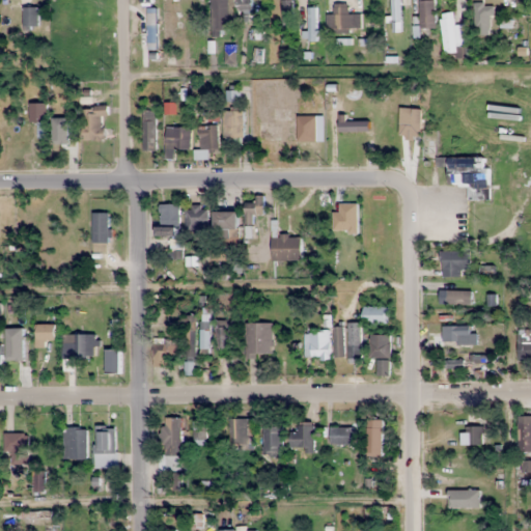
[(176,0),(176,7),(195,9),(196,0),(176,0)]
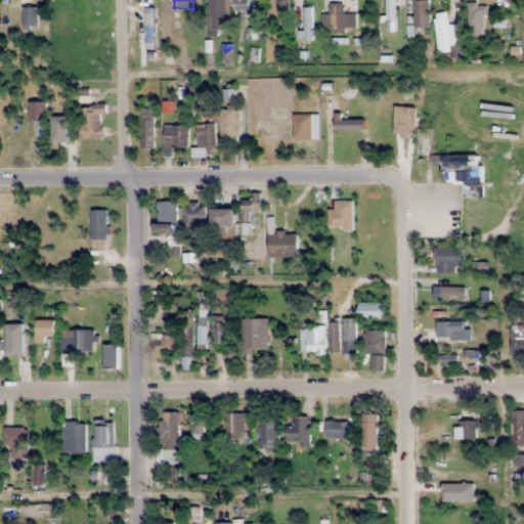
[(208,0),(209,35),(218,35),(218,29),(228,29),(227,0),(208,0)]
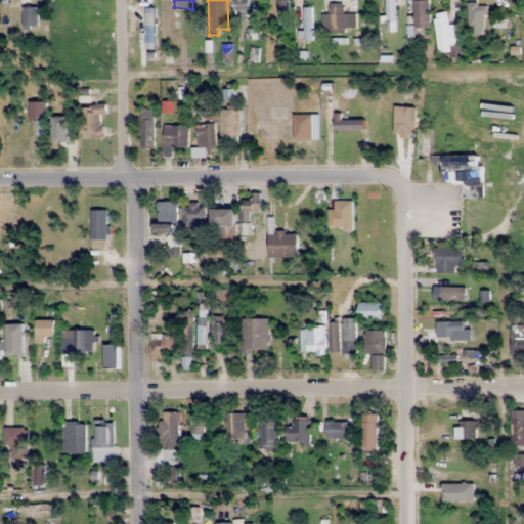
[(248,10),(247,0),(232,0),(233,10),(248,10)]
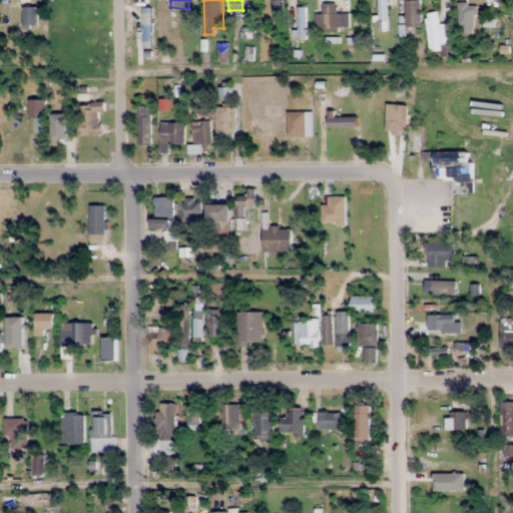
[(272,0),(273,27),(283,27),(283,0),(272,0)]
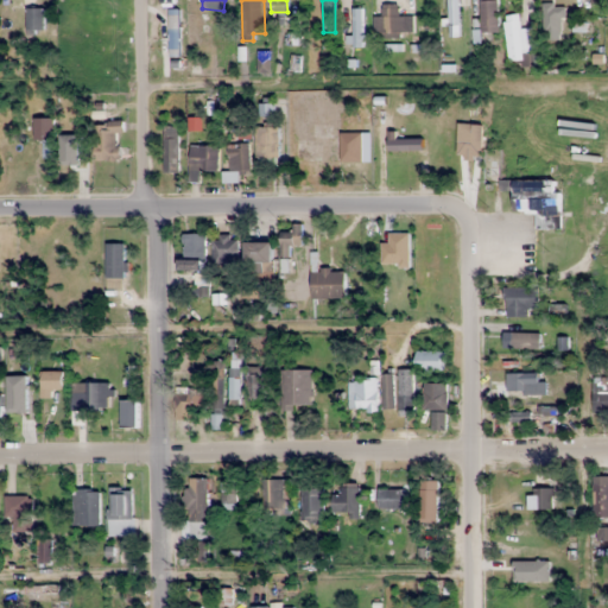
[(481,0),(481,31),(499,31),(498,0),(481,0)]
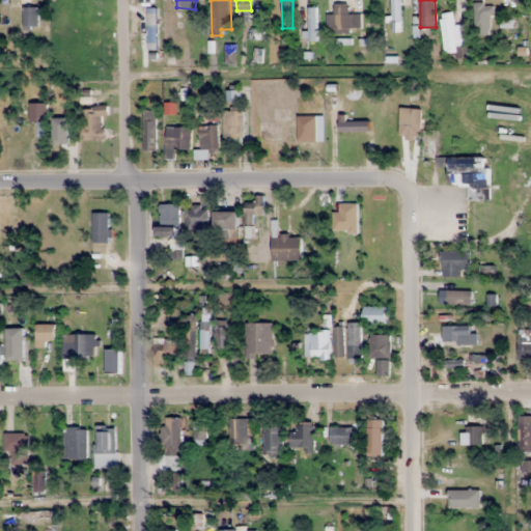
[(494,36),(492,0),(473,0),(474,36),(494,36)]
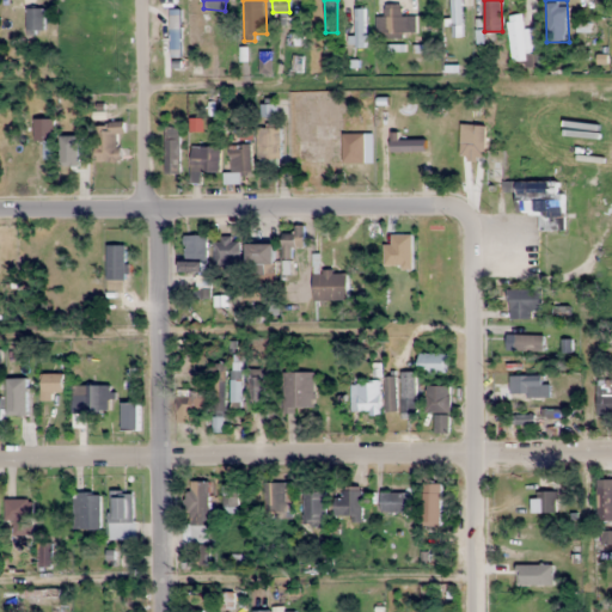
[(416,32),(416,16),(402,16),(402,4),(384,4),(385,16),(375,16),(377,34),(416,32)]
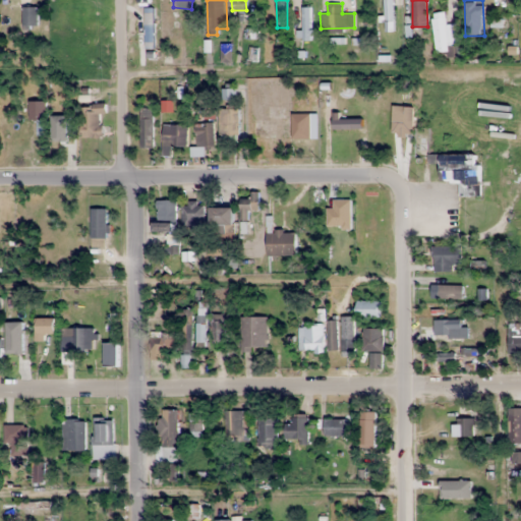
[(38,6),(22,6),(22,26),(38,26),(38,6)]
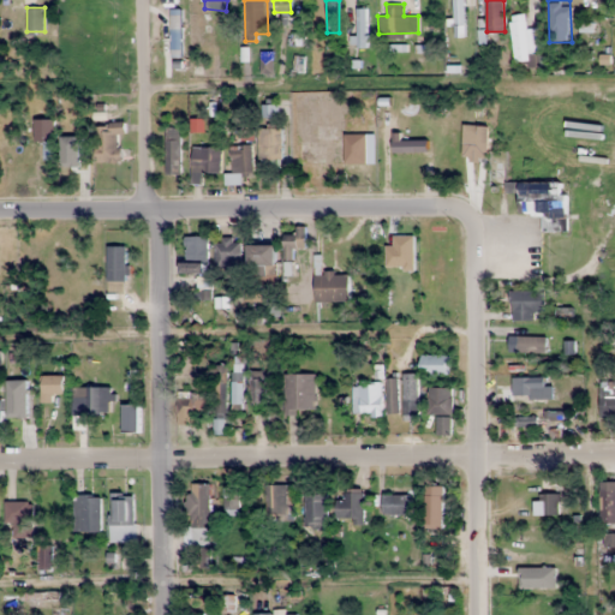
[(357,9),(357,47),(366,47),(366,9),(357,9)]
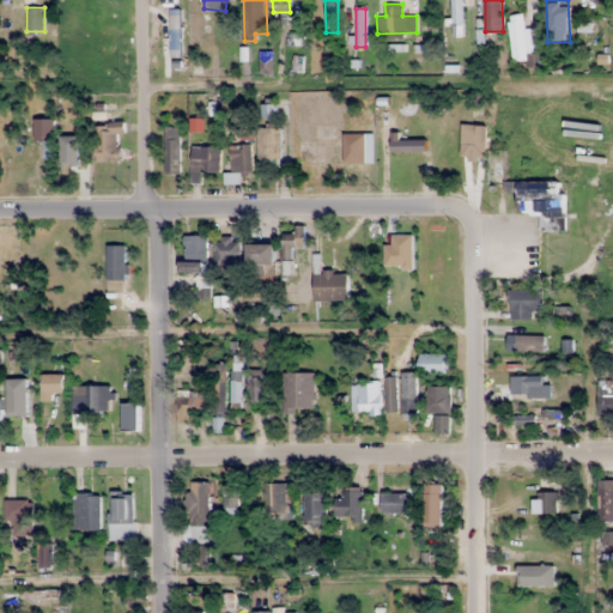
[(542,66),(539,28),(526,29),(525,13),(509,14),(514,67),(542,66)]
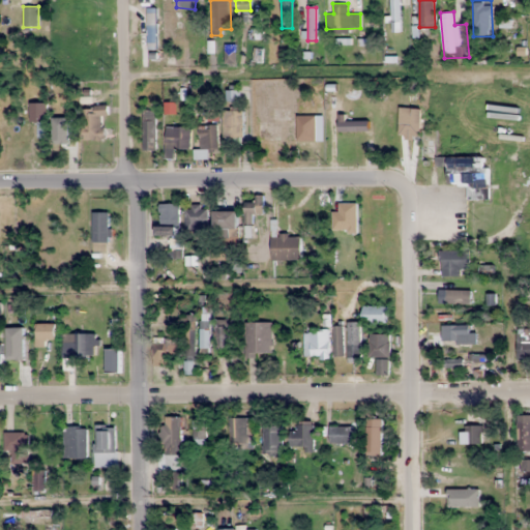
[(236,45),(225,45),(225,62),(236,62),(236,45)]
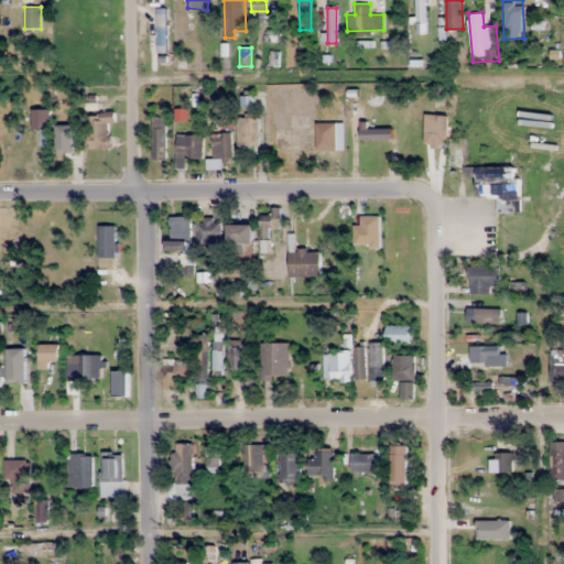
[(88,114),(88,149),(110,149),(110,123),(115,123),(115,114),(88,114)]
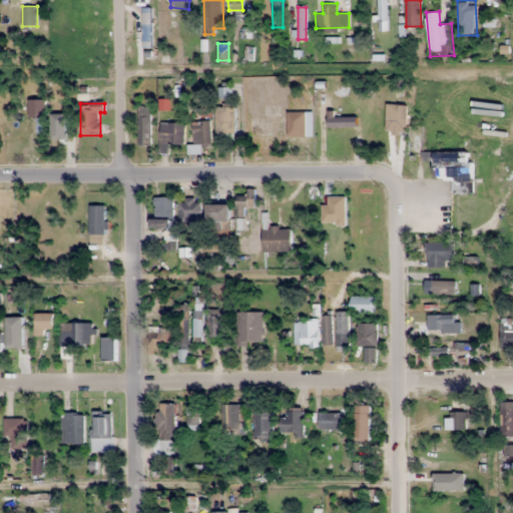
[(235,131),(235,104),(216,104),(216,131),(235,131)]
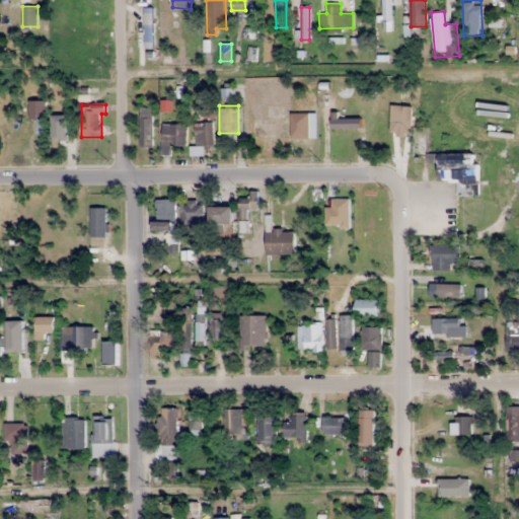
[(140,106),(140,148),(154,148),(154,106),(140,106)]
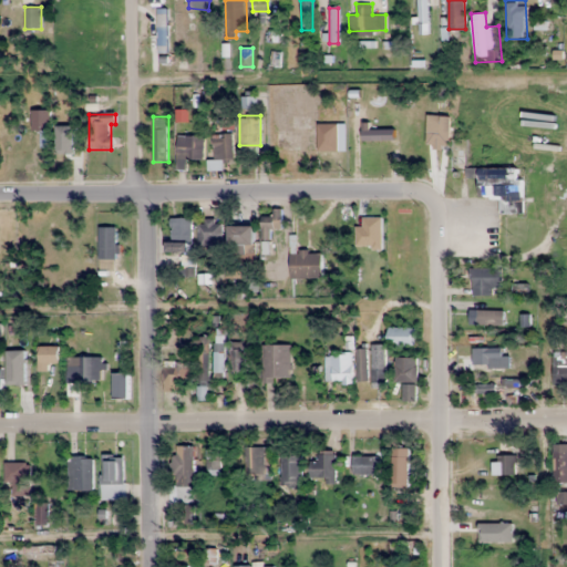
[(214,162),(233,162),(233,134),(214,134),(214,162)]
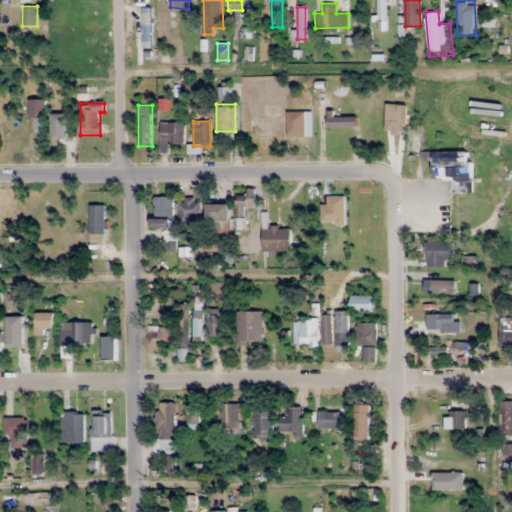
[(160,123),(160,145),(183,145),(183,123),(160,123)]
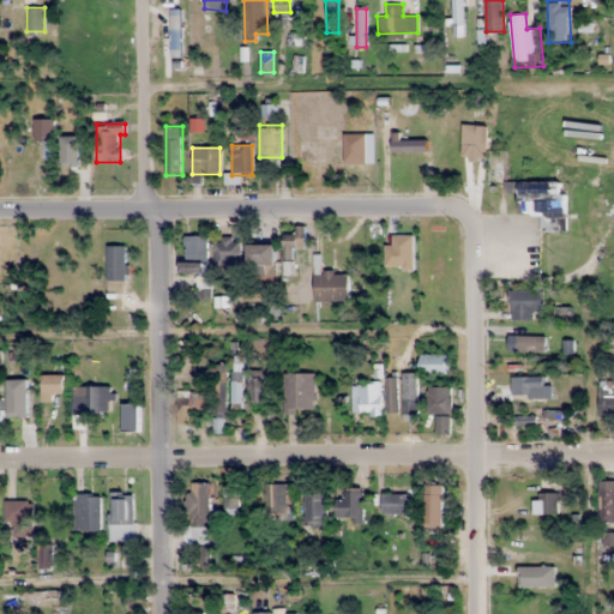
[(83,156),(72,156),(72,180),(83,180),(83,156)]
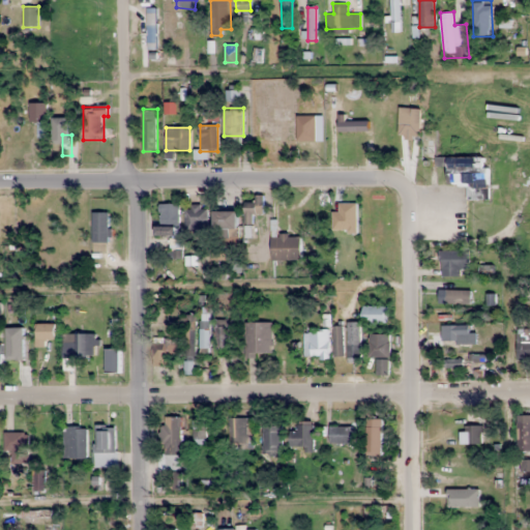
[(487,156),(447,157),(447,185),(467,184),(468,200),(488,200),(487,156)]
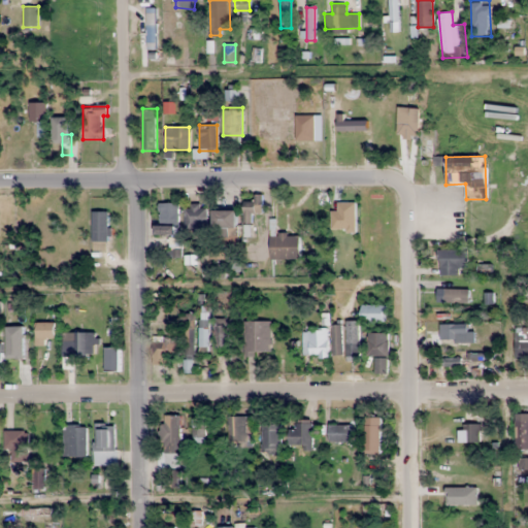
[(256,201),(243,201),(243,222),(253,222),(253,211),(262,211),(262,198),(256,198),(256,201)]
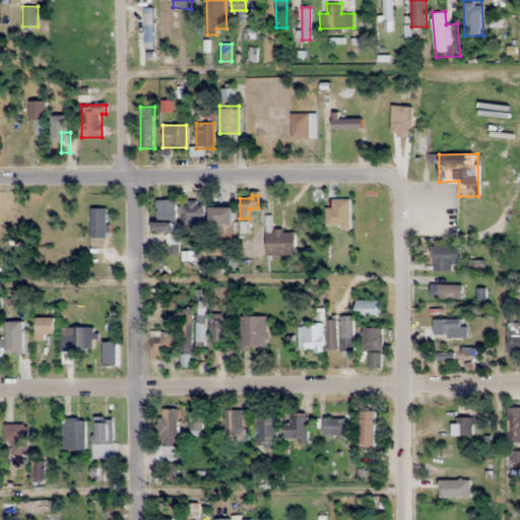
[(177,199),(155,199),(155,232),(177,232),(177,199)]
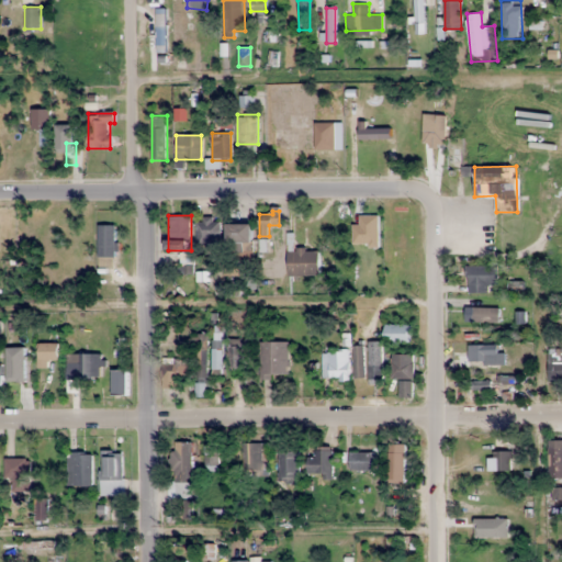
[(215,245),(215,217),(197,217),(197,245),(215,245)]
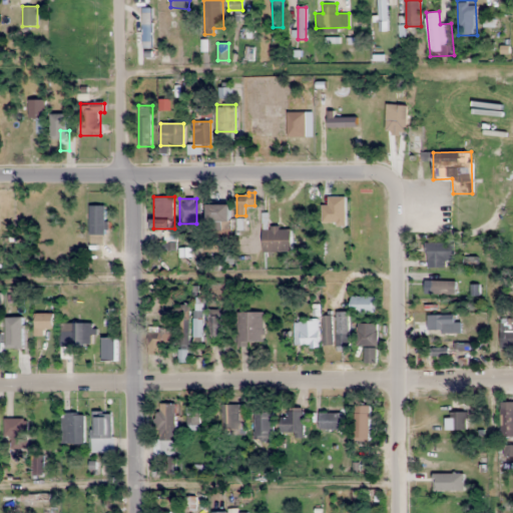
[(208,204),(208,225),(230,225),(230,204),(208,204)]
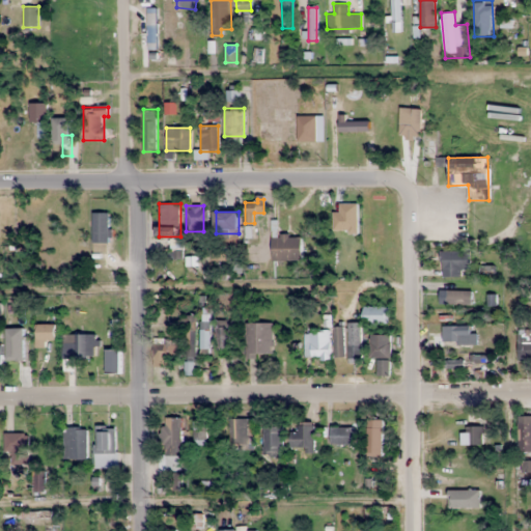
[(92,251),(109,251),(109,213),(92,213),(92,251)]
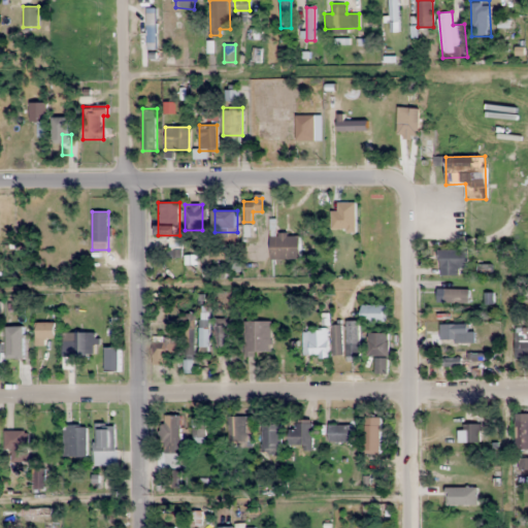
[(352,262),(352,224),(332,224),(332,262),(352,262)]
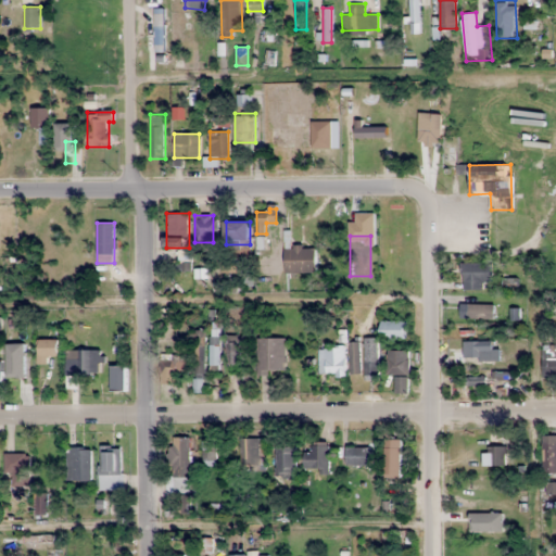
[(316,273),(316,245),(285,245),(285,273),(316,273)]
